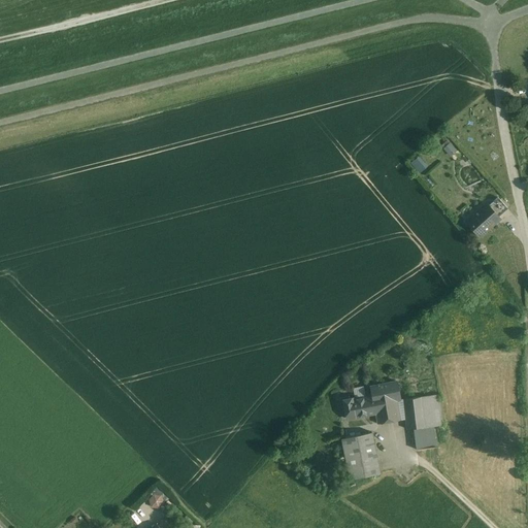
[(451,156),(457,150),(447,139),(440,144),(451,156)]
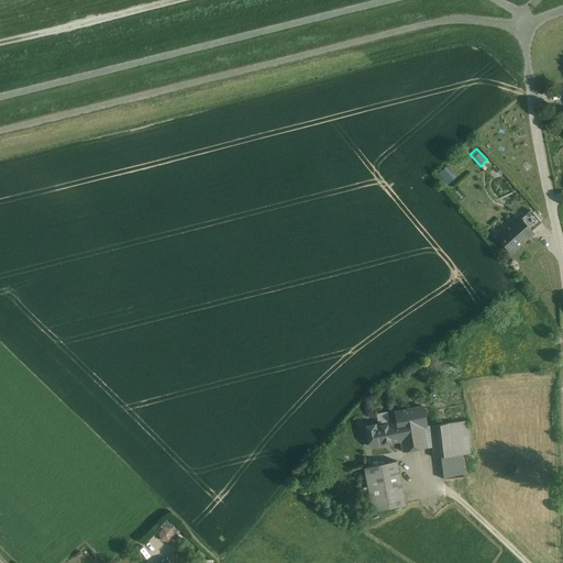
[(437,172),(446,184),(453,179),(443,167),(437,172)]
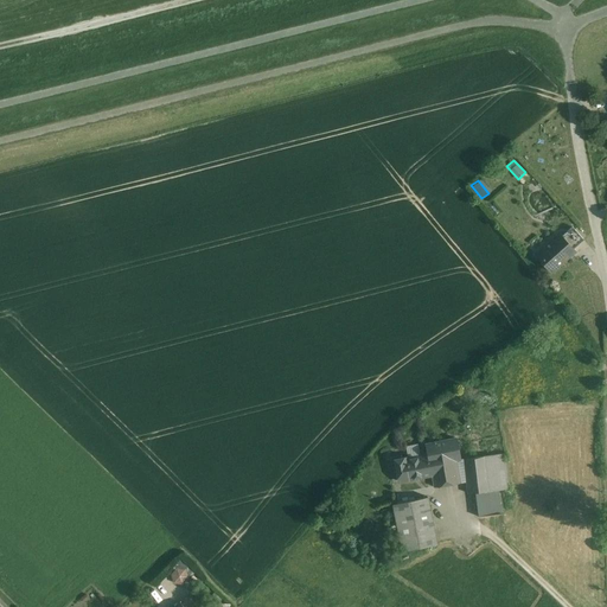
[(583,240),(572,227),(561,236),(573,249),(583,240)]
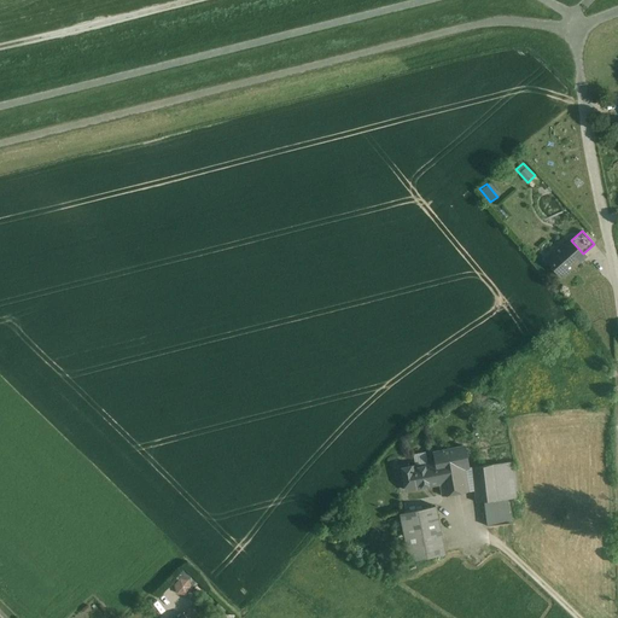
[(569,238),(544,260),(560,278),(584,256),(583,254),(571,240),(569,238)]
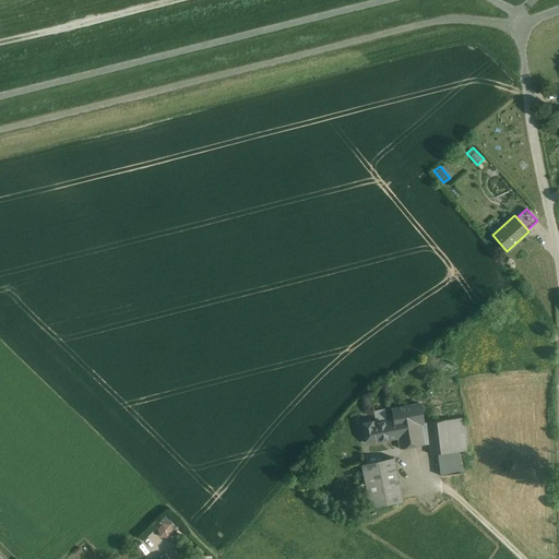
[(420,404),(391,409),(393,418),(387,420),(376,423),(376,420),(363,424),(367,443),(397,437),(400,449),(424,444),(420,425),(425,424),(424,423),(420,404)]
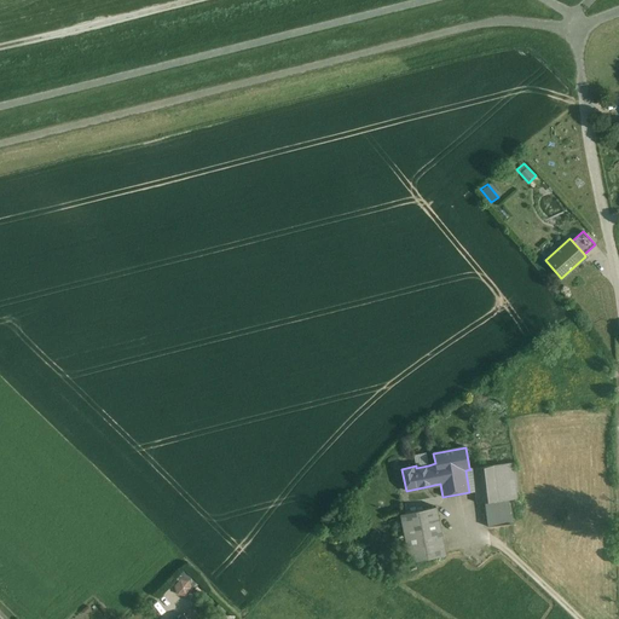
[(414,456),(416,466),(416,468),(428,466),(426,453),(414,456)]
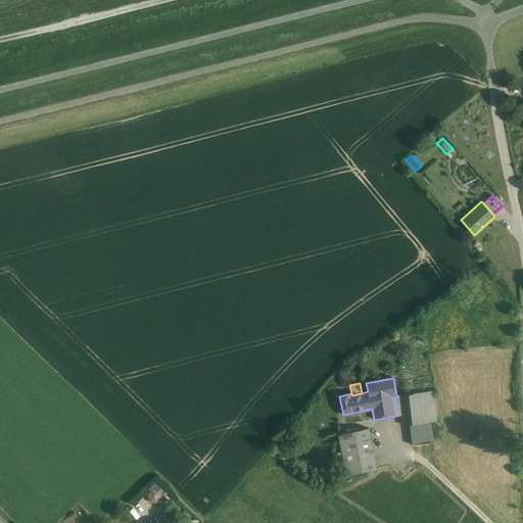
[(434,390),(417,393),(420,424),(429,422),(438,421),(434,390)]
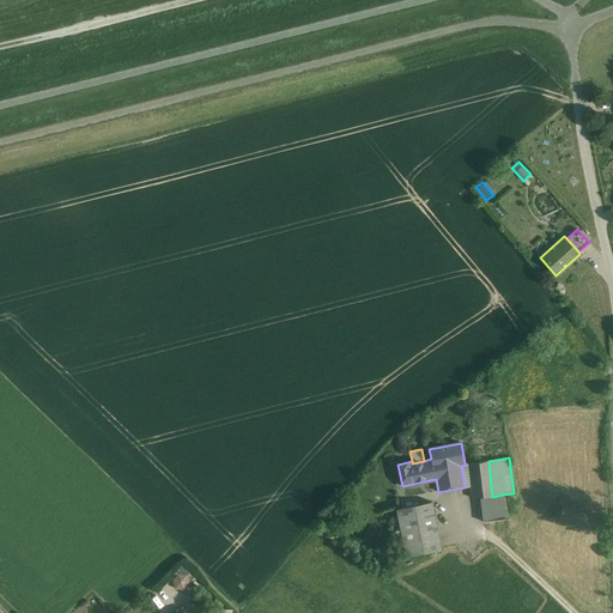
[(489,461),(468,463),(471,486),(472,498),(480,497),(492,497),(489,461)]
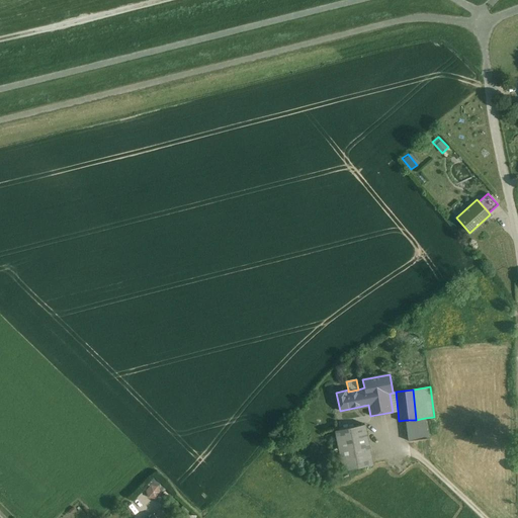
[(396,392),(393,392),(394,393),(390,394),(393,412),(398,411),(396,392)]
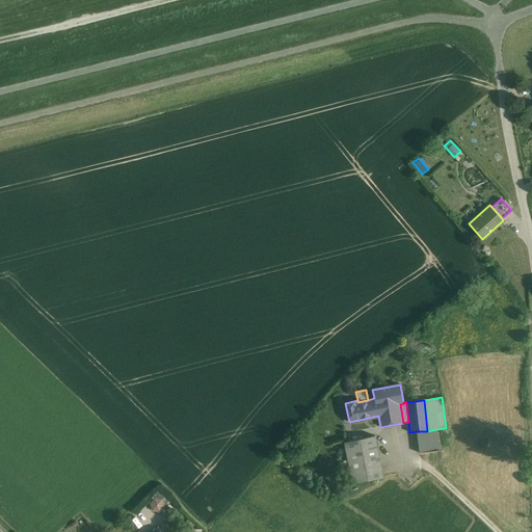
[(436,429),(427,431),(417,431),(419,453),(439,450),(436,429)]
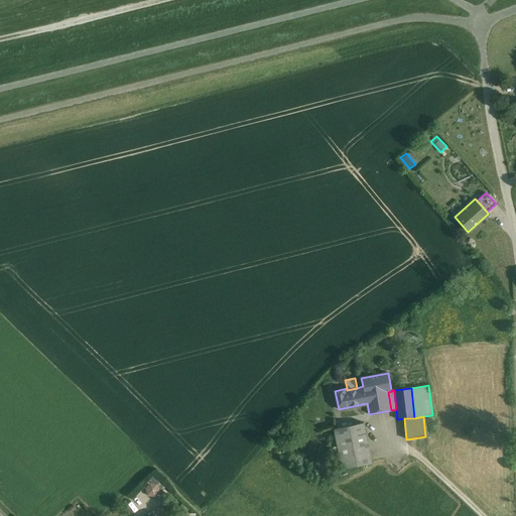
[(363,422),(334,428),(342,468),(371,462),(363,422)]
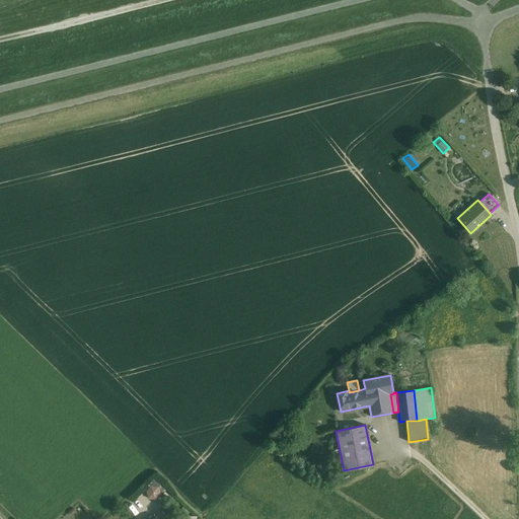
[(157,487),(149,485),(144,491),(146,496),(148,498),(155,500),(160,493),(159,490),(157,487)]
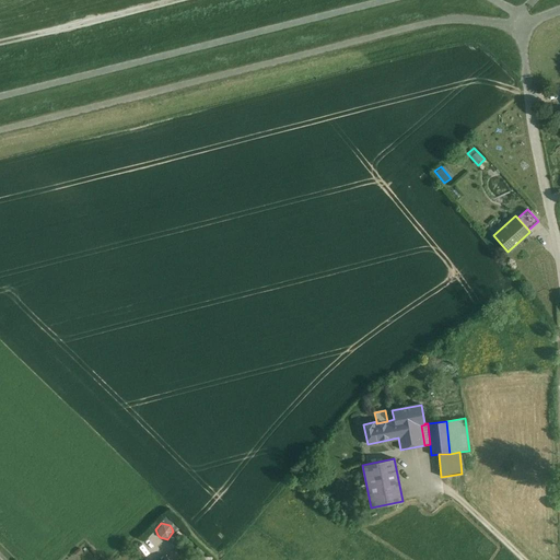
All buildings are outlined.
